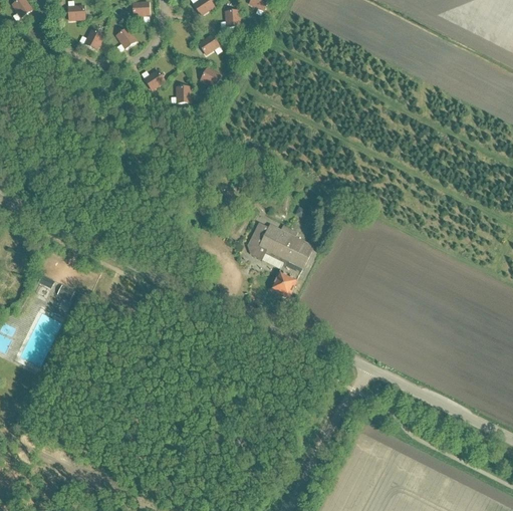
[(20,17),(31,9),(24,0),(17,0),(12,4),(20,17)]
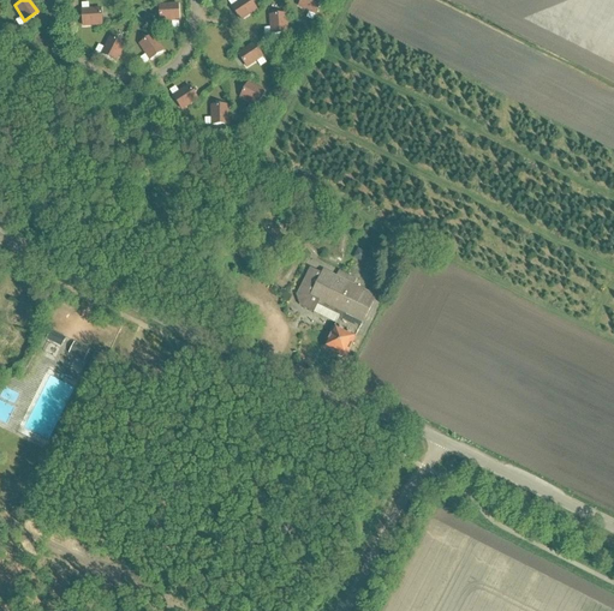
[(239,18),(255,7),(250,0),(238,0),(231,5),(239,18)]
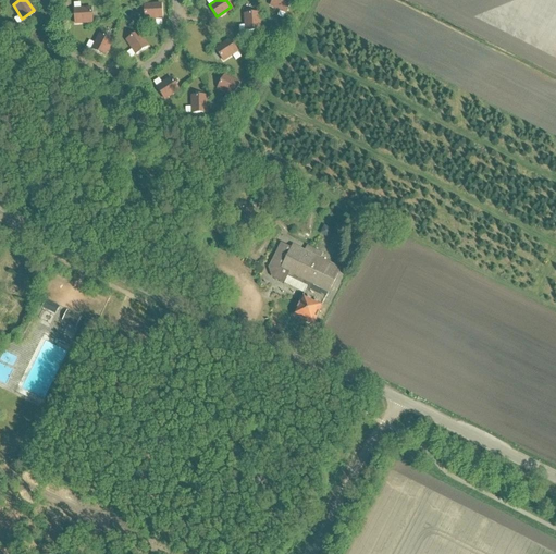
[(285,11),(289,0),(271,0),(270,3),(285,11)]
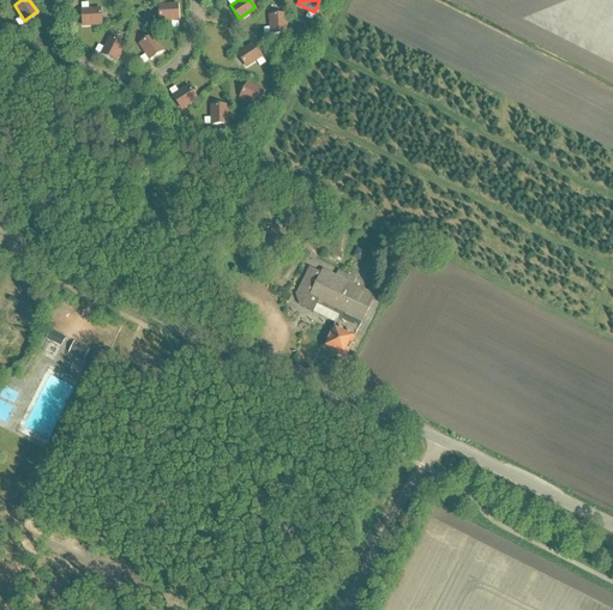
[(158,19),(178,18),(176,2),(158,4),(158,19)]
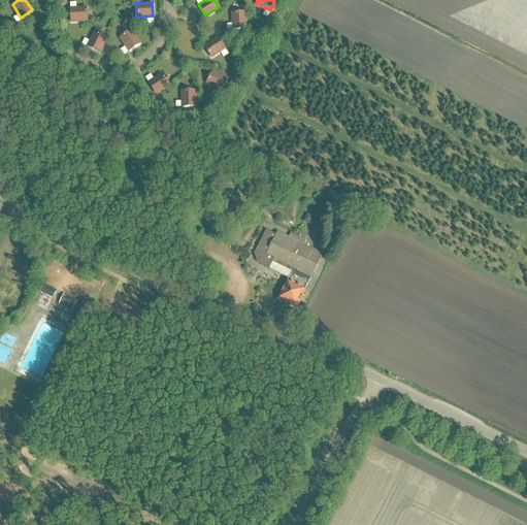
[(70,21),(87,19),(86,5),(69,6),(70,21)]
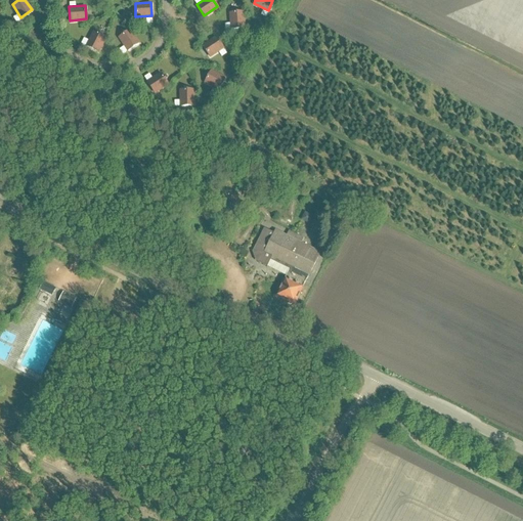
[(230,28),(244,27),(243,10),(229,11),(230,28)]
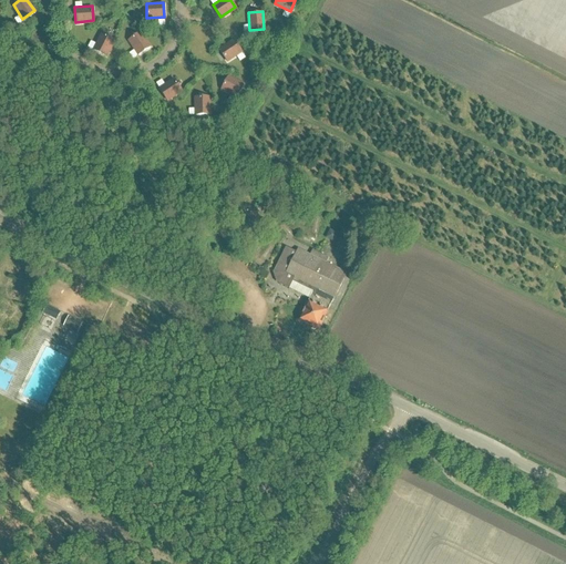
[(137,53),(150,45),(140,31),(127,39),(137,53)]
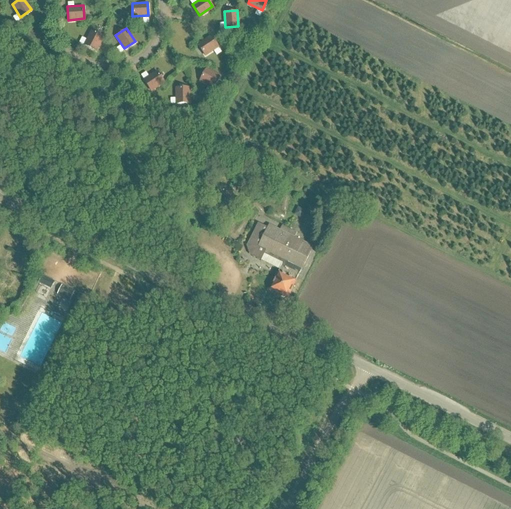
[(95,49),(102,35),(91,29),(84,43),(95,49)]
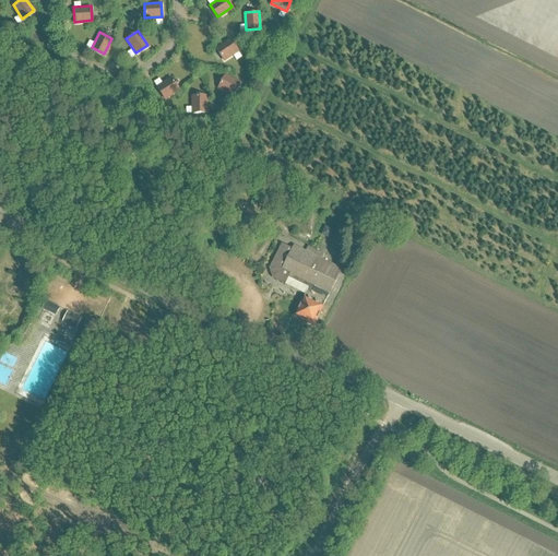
[(223,59),(237,49),(229,37),(215,47),(223,59)]
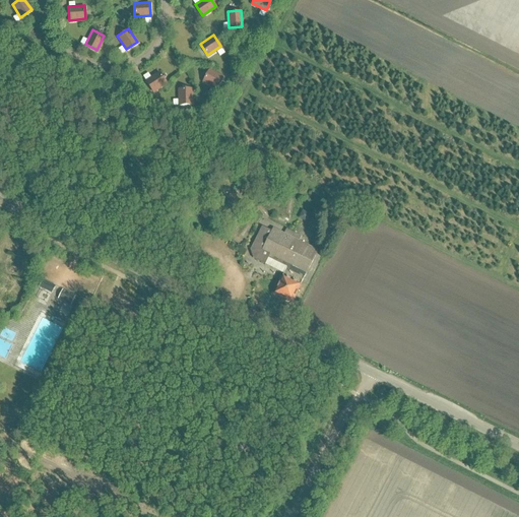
[(218,56),(224,52),(221,47),(215,51),(218,56)]
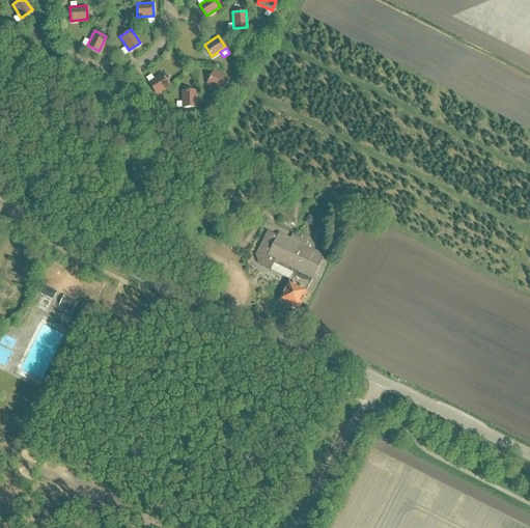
[(221,89),(227,78),(213,70),(206,82),(221,89)]
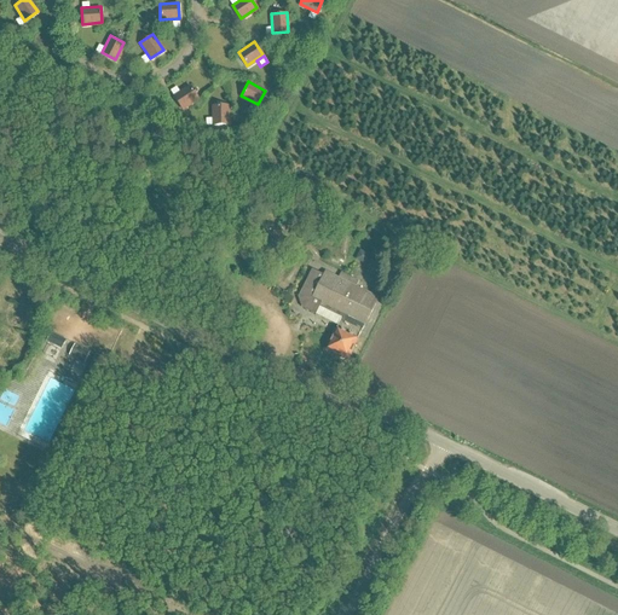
[(182,108),(197,98),(189,85),(173,94),(182,108)]
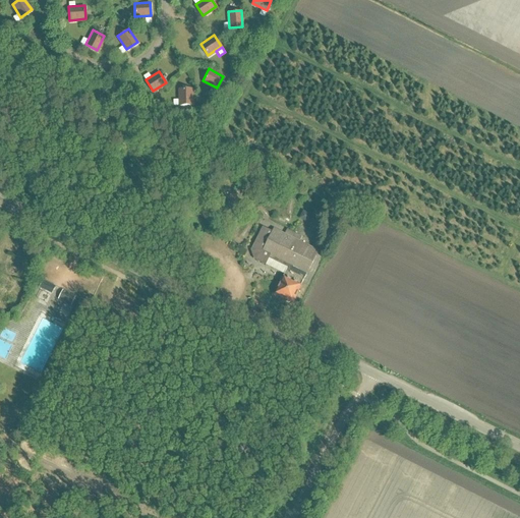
[(179,104),(192,104),(191,88),(178,88),(179,104)]
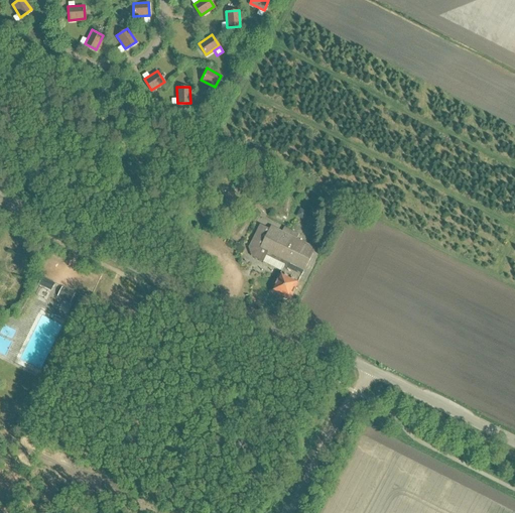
[(260,223),(249,246),(251,254),(262,259),(265,253),(279,260),(278,262),(283,265),(280,272),(279,272),(271,289),(288,298),(297,280),(300,273),(299,273),(302,268),(303,269),(314,247),(301,241),(296,238),(298,234),(292,231),(283,226),(281,231),(270,225),(269,228),(260,223)]
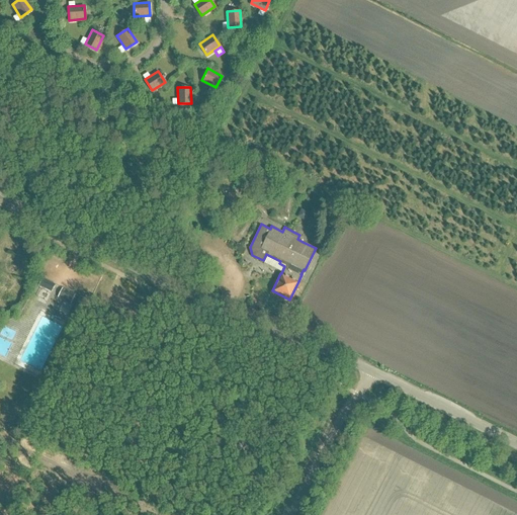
[(52,289),(56,282),(42,275),(38,283),(52,289)]
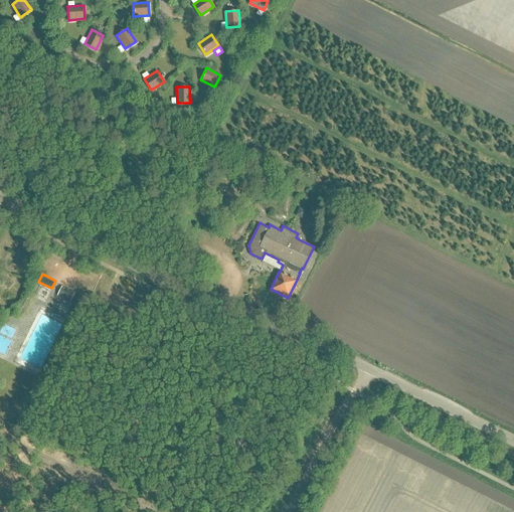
[(26,294),(30,283),(19,279),(14,289),(26,294)]
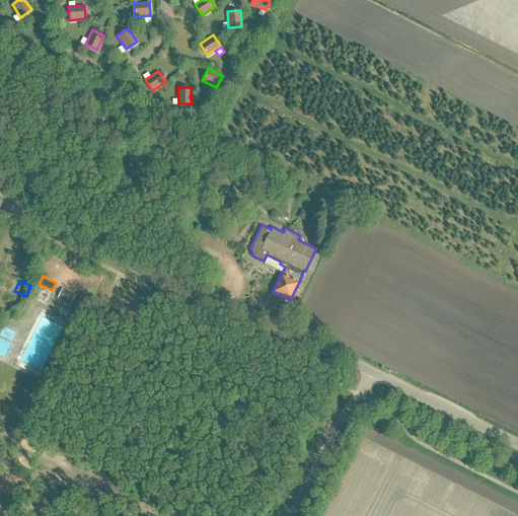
[(71,302),(75,293),(63,286),(58,296),(71,302)]
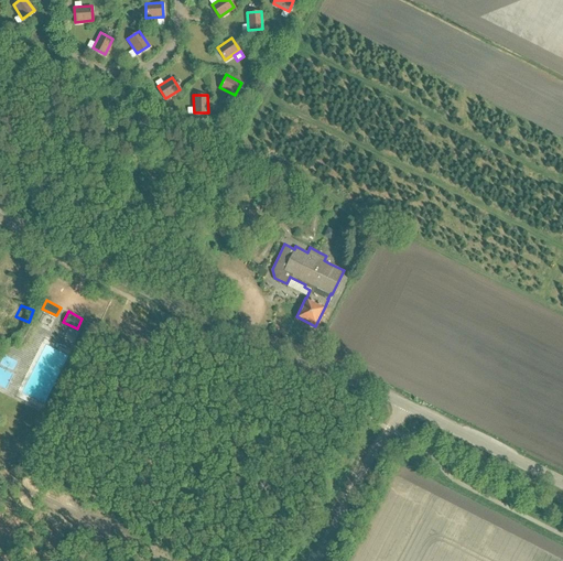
[(53,317),(38,314),(33,327),(49,332),(53,317)]
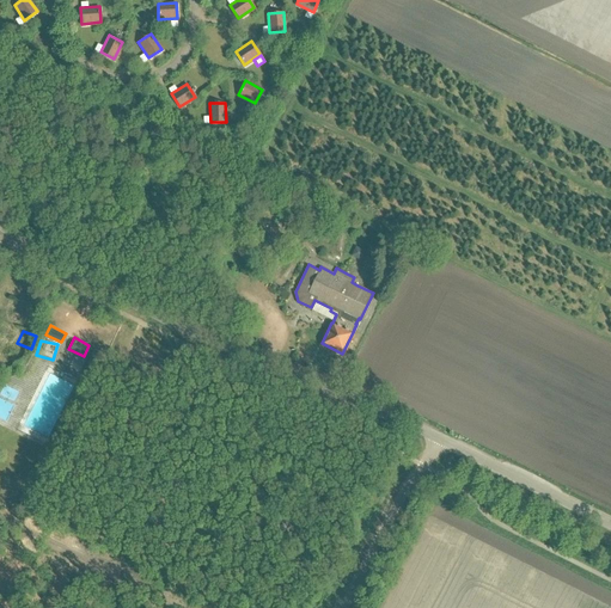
[(91,379),(105,352),(95,347),(81,374),(91,379)]
